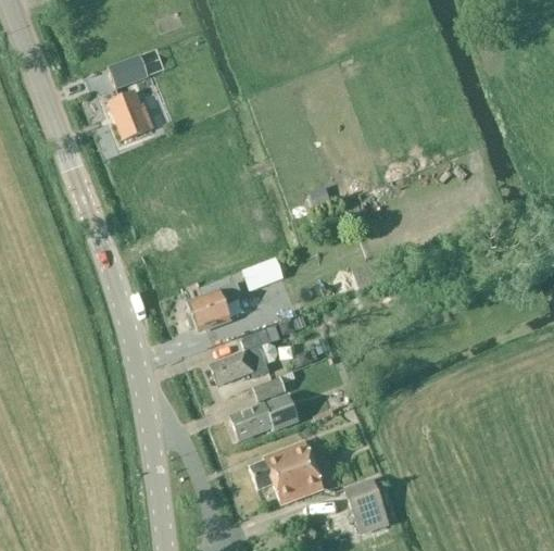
[(108,66),(113,82),(148,69),(142,53),(108,66)]
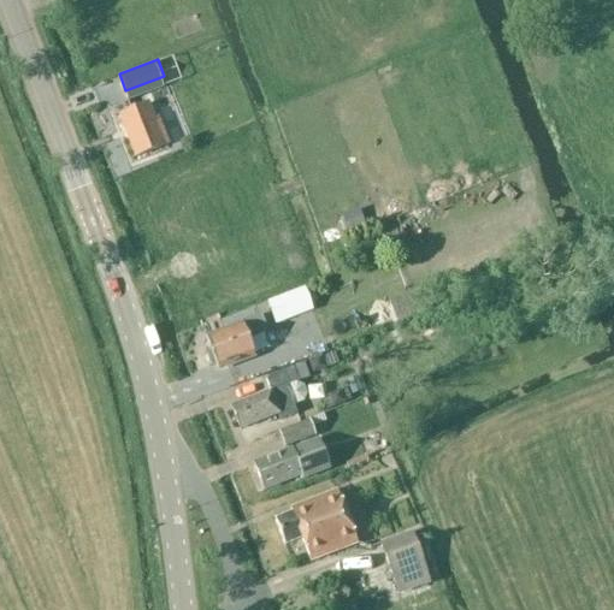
[(155,116),(149,100),(119,111),(136,153),(169,140),(159,114),(155,116)]
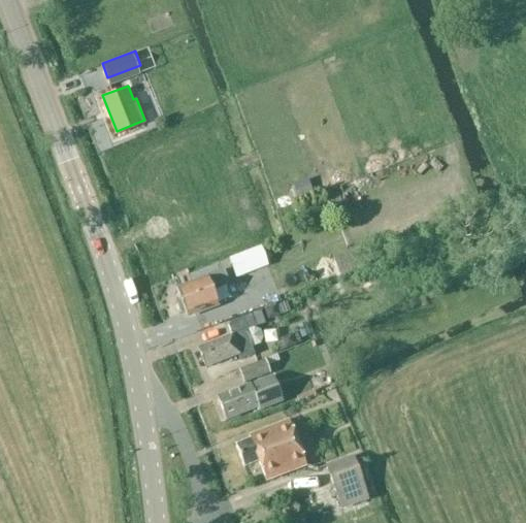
[(270,262),(262,241),(231,255),(239,274),(270,262)]
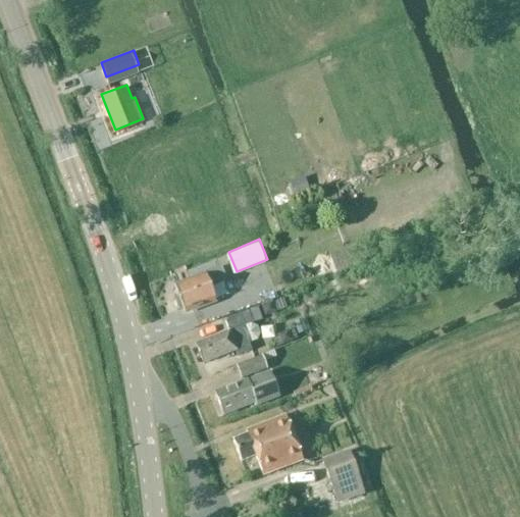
[(357,263),(352,248),(334,254),(340,269),(357,263)]
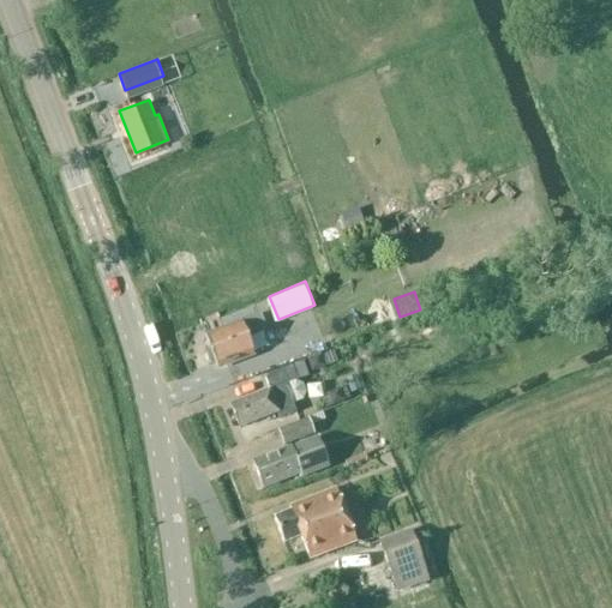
[(265,325),(259,311),(225,325),(226,327),(207,335),(210,343),(207,345),(213,361),(216,359),(219,363),(255,349),(247,332),(265,325)]
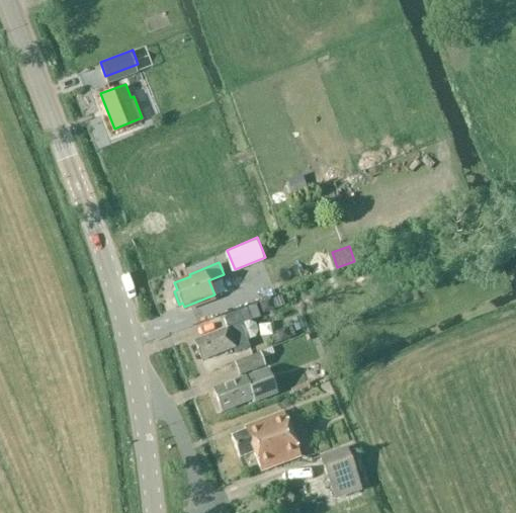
[(230,326),(196,339),(203,357),(236,345),(238,350),(252,345),(243,321),(261,314),(257,302),(225,314),(230,326)]
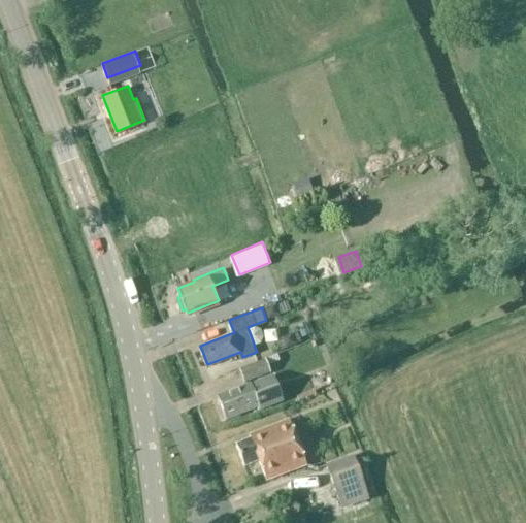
[(298,329),(276,338),(281,348),(302,339),(298,329)]
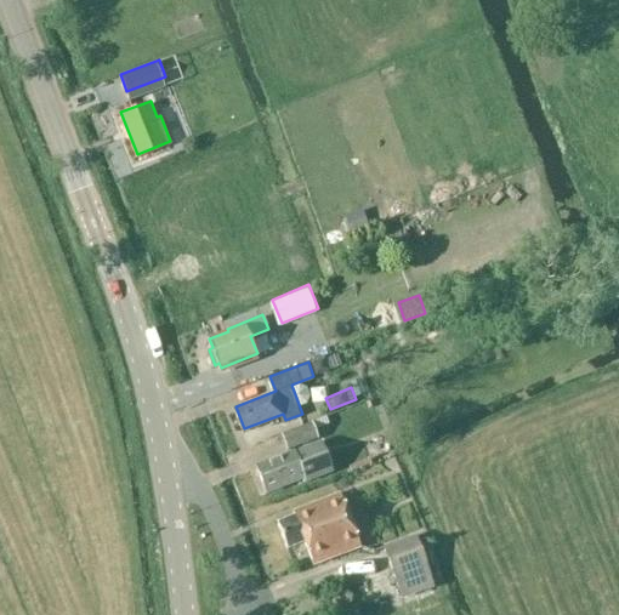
[(283,432),(290,453),(321,442),(313,421),(283,432)]
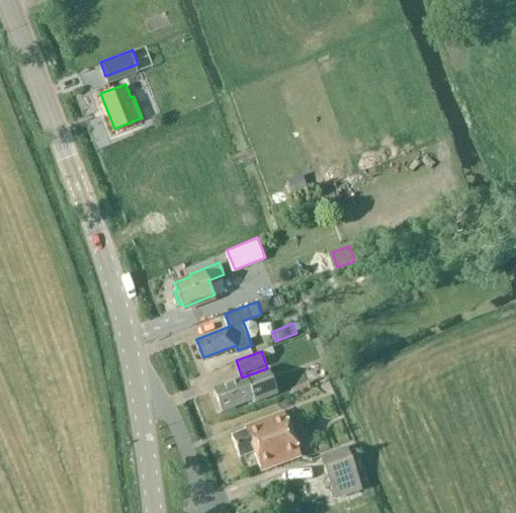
[(267,368),(242,377),(215,388),(223,409),(254,398),(255,403),(278,395),(268,367),(267,368)]
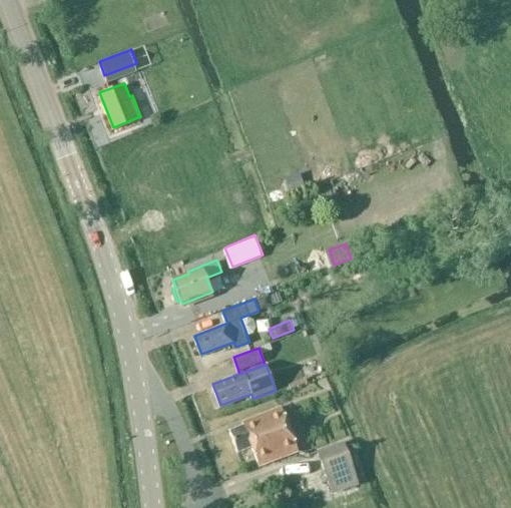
[(245,425),(231,430),(238,450),(252,445),(260,464),(298,451),(283,408),(244,421),(245,425)]
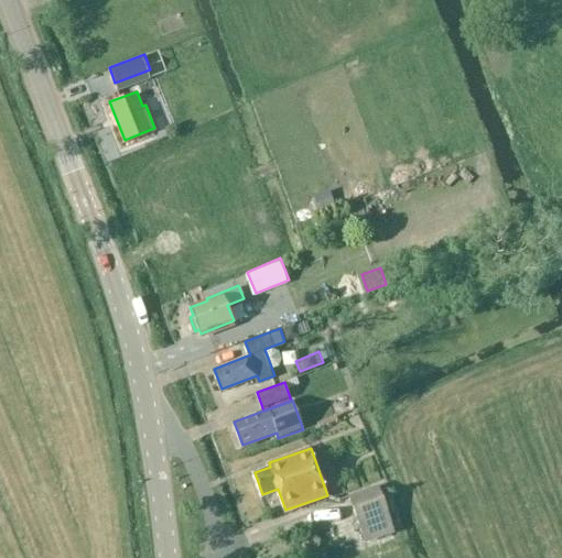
[(396,531),(379,483),(350,493),(367,540),(396,531)]
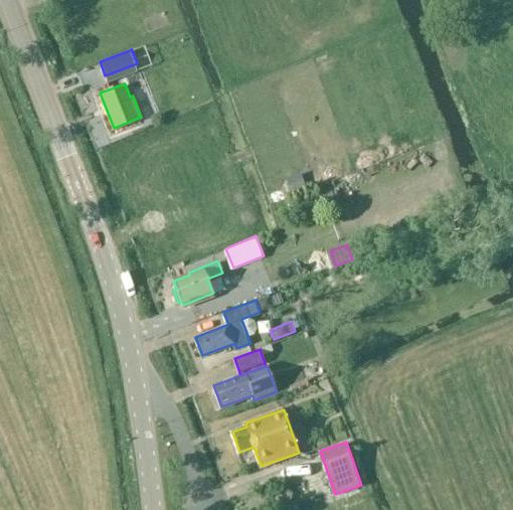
All buildings are outlined.
